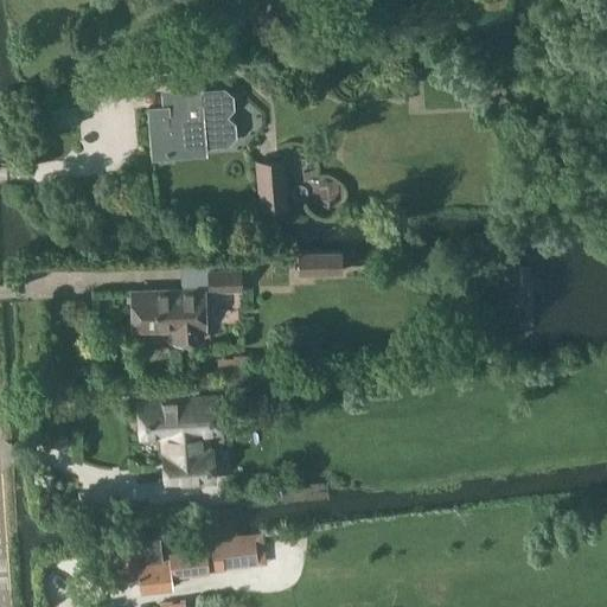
[(232,95),(225,88),(200,90),(200,88),(174,90),(176,108),(151,110),(154,153),(184,151),(184,142),(200,141),(202,148),(206,148),(205,145),(229,144),(236,135),(235,122),(227,116),(234,108),(232,95)]
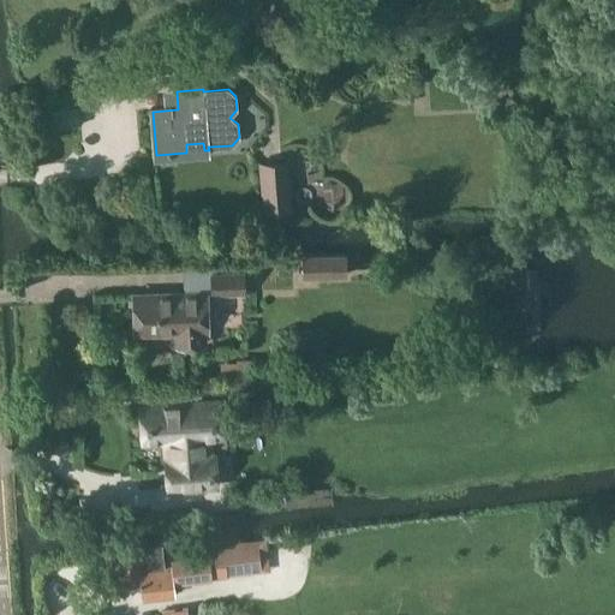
[(261,213),(291,210),(286,161),(257,163),(261,213)]
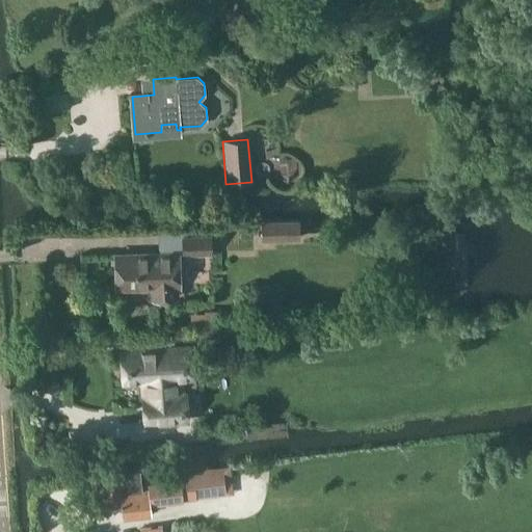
[(261,239),(299,238),(299,220),(261,221),(261,239)]
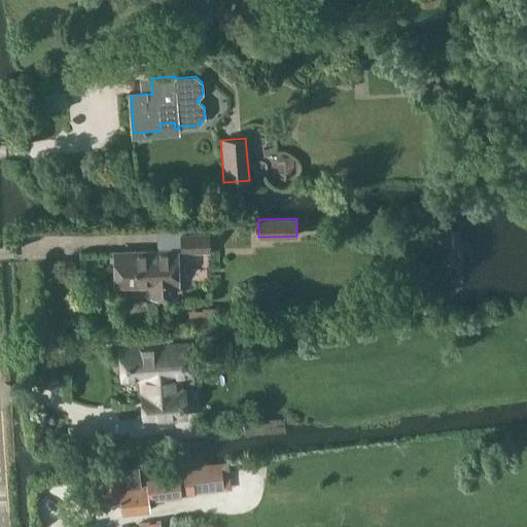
[(238,236),(251,236),(251,223),(238,224),(238,236)]
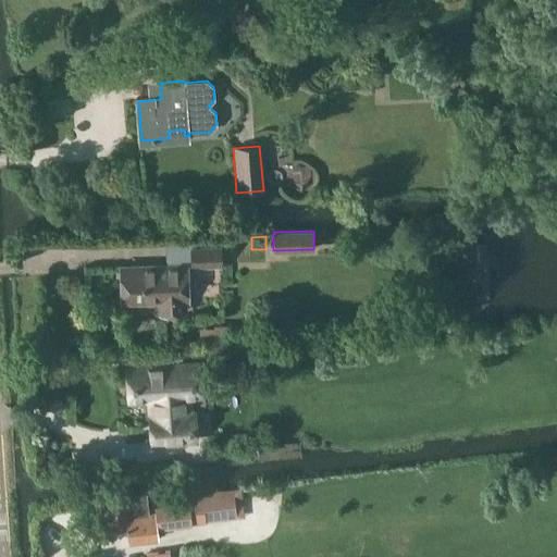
[(470,259),(487,259),(487,244),(470,244),(470,259)]
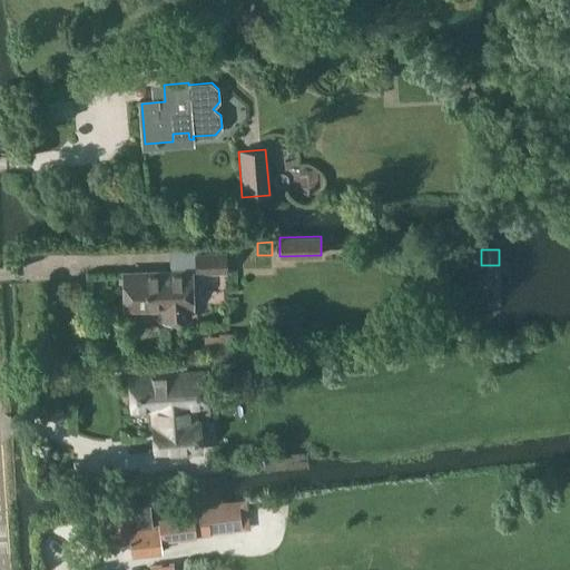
[(196,254),(192,254),(193,273),(226,272),(225,253),(196,254)]
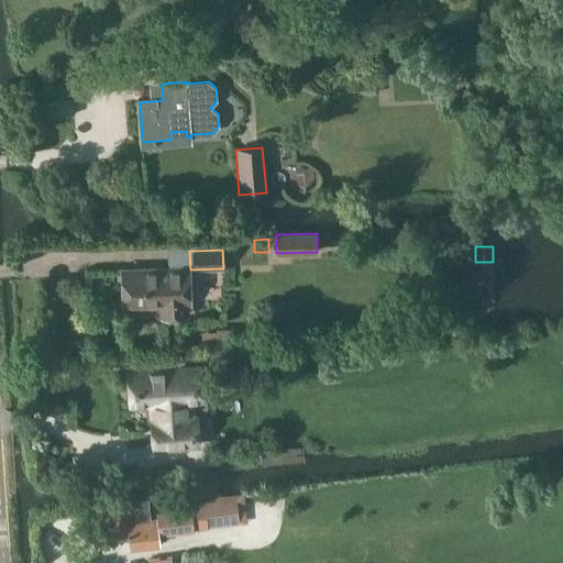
[(166,269),(122,272),(123,305),(158,304),(158,315),(188,313),(187,301),(189,301),(188,269),(188,268),(166,269)]
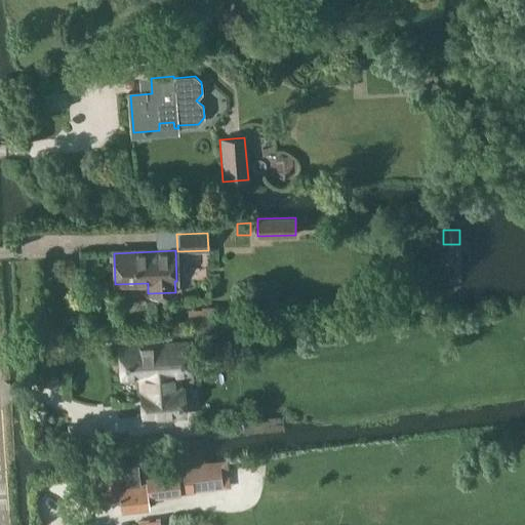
[(202,310),(189,310),(189,320),(202,319),(202,310)]
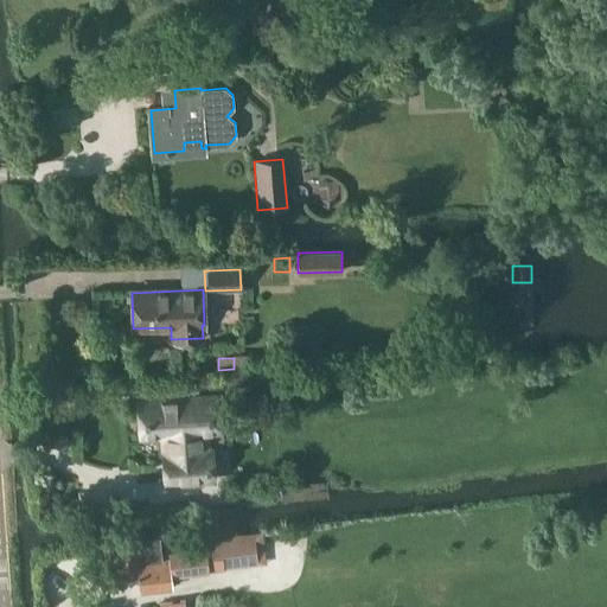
[(216,397),(139,402),(140,434),(168,432),(170,453),(164,454),(165,481),(215,478),(212,451),(202,452),(199,429),(218,428),(216,397)]
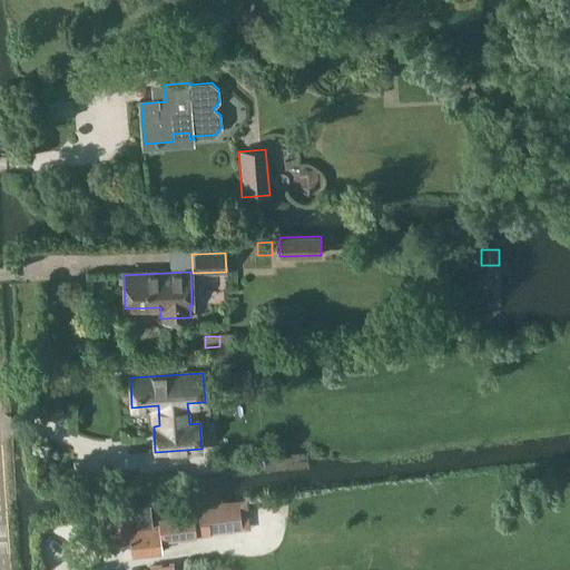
[(249,528),(245,499),(192,507),(192,513),(159,518),(159,524),(154,526),(150,505),(134,508),(135,512),(127,513),(127,511),(111,513),(115,541),(130,540),(131,554),(163,550),(161,539),(249,528)]
